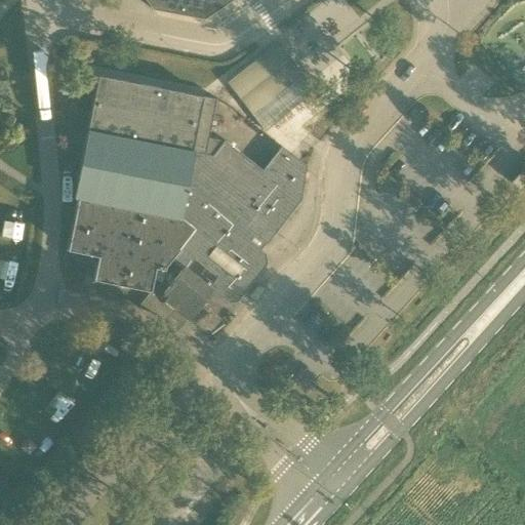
[(204,19),(232,0),(145,0),(152,9),(204,19)]
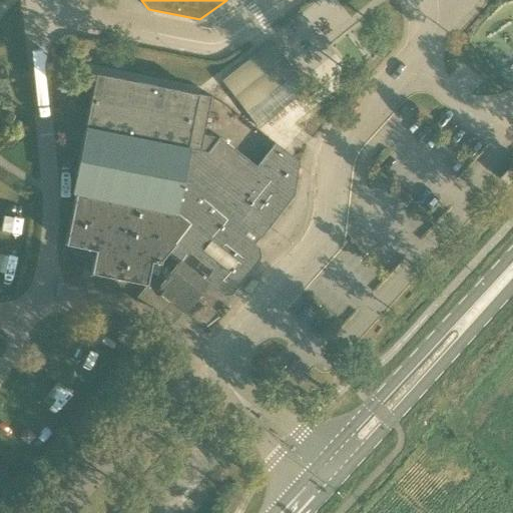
[(157,292),(184,314),(201,293),(197,290),(203,281),(221,295),(230,294),(259,258),(258,248),(252,244),(259,236),(261,238),(294,195),(300,162),(275,142),(257,166),(219,137),(218,138),(203,134),(211,97),(96,73),(72,192),(75,193),(65,242),(95,248),(92,274),(147,285),(151,261),(160,262),(166,254),(179,264),(157,292)]
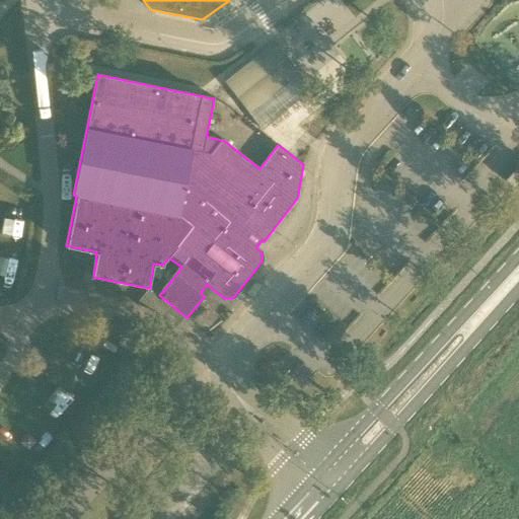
[(227,101),(263,120),(272,103),(236,85),(227,101)]
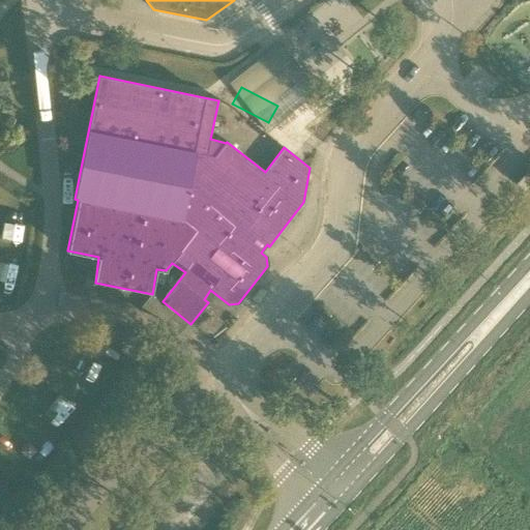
[(526,193),(529,187),(529,170),(518,184),(526,193)]
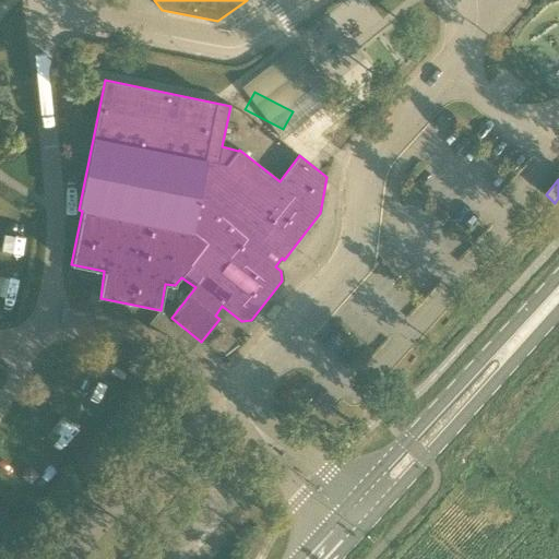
[(99,358),(88,377),(117,393),(128,375),(99,358)]
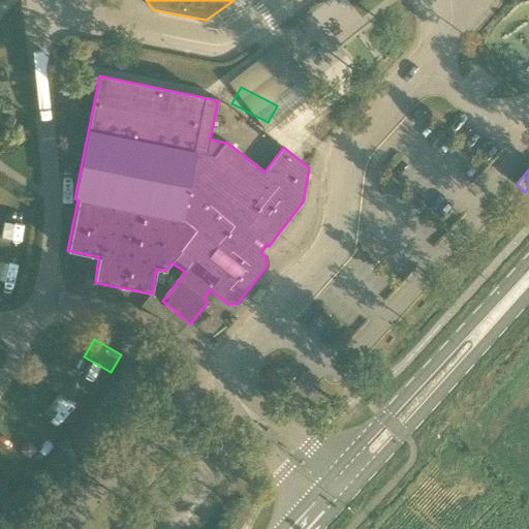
[(73,422),(88,406),(70,392),(57,407),(73,422)]
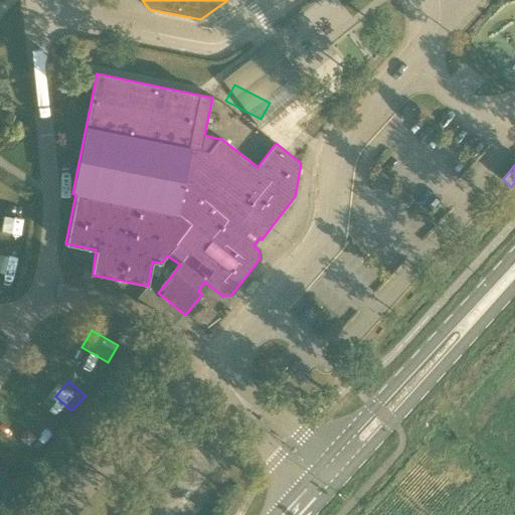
[(36,452),(53,436),(34,416),(17,433),(36,452)]
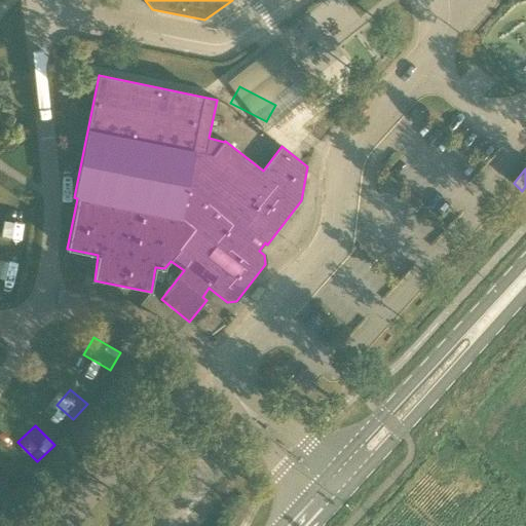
[(0,478),(0,501),(11,489),(0,478)]
